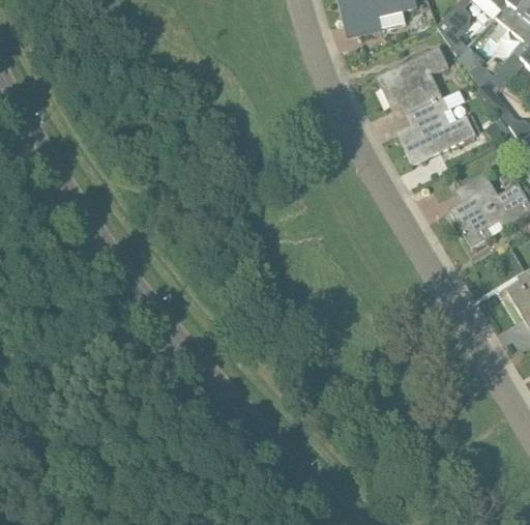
[(341,0),(349,35),(381,28),(378,17),(417,7),(415,0),(341,0)]
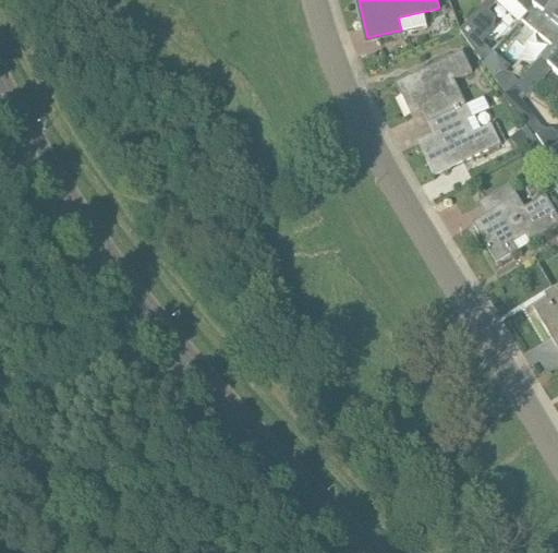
[(485,0),(460,28),(484,60),(494,50),(482,39),(489,32),(490,29),(492,28),(493,26),(494,24),(495,22),(495,19),(496,16),(496,14),(489,8),(496,0),(517,0),(522,4),(530,11),(540,0),(485,0)]
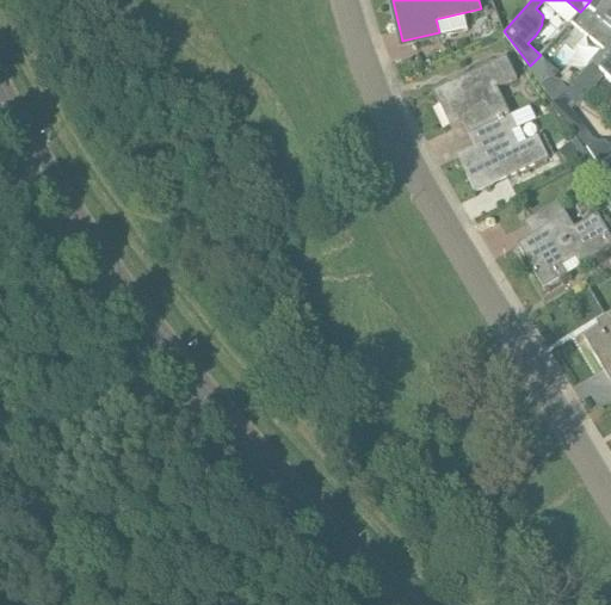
[(591,0),(580,12),(572,22),(606,49),(610,43),(610,0),(591,0)]
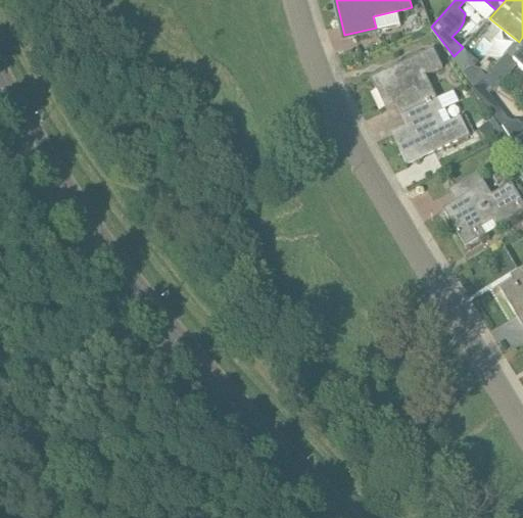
[(522,37),(519,42),(509,53),(515,59),(522,67),(522,37)]
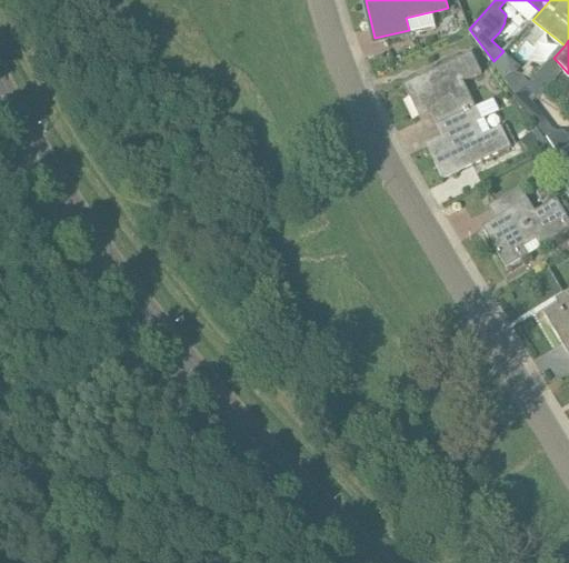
[(437,122),(475,104),(462,78),(481,70),(471,49),(403,82),(420,117),(431,111),(437,122)]
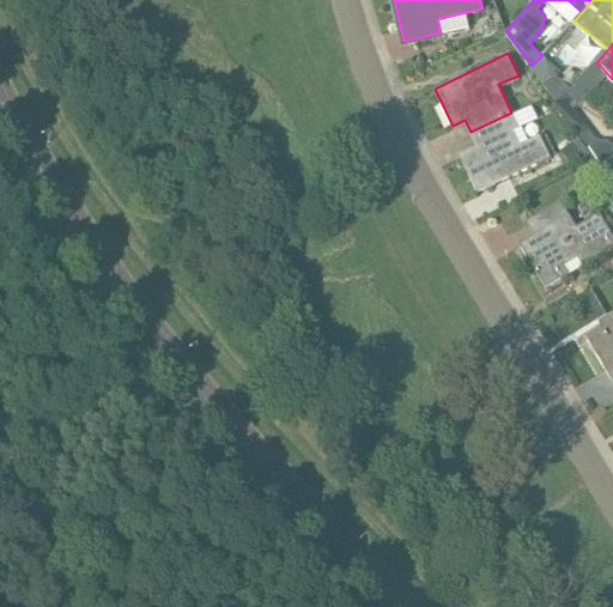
[(562,76),(557,74),(552,74),(541,82),(554,98),(570,86),(562,76)]
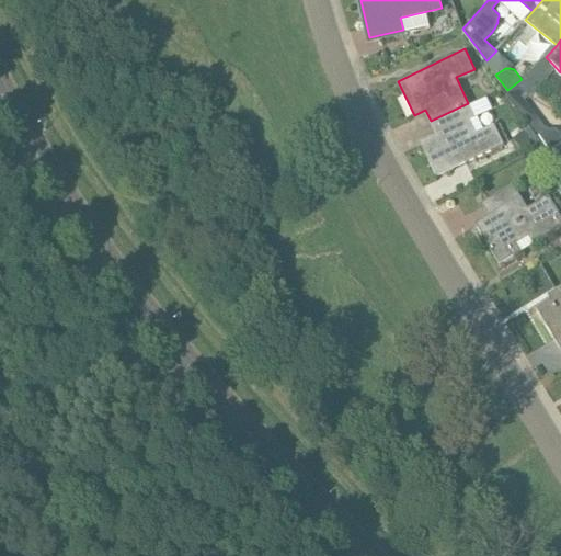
[(518,83),(529,93),(542,79),(534,69),(518,83)]
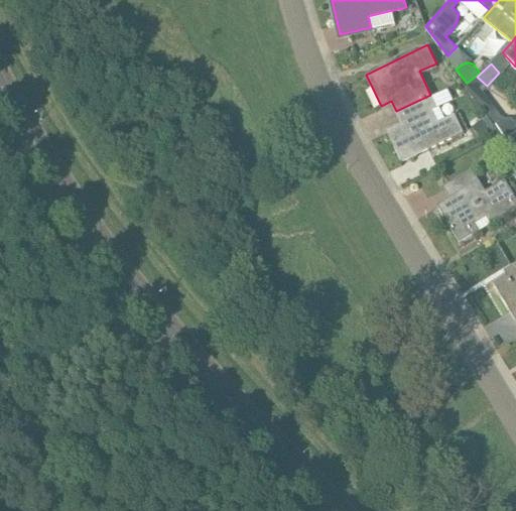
[(495,122),(503,117),(484,89),(487,86),(477,77),(470,85),(495,122)]
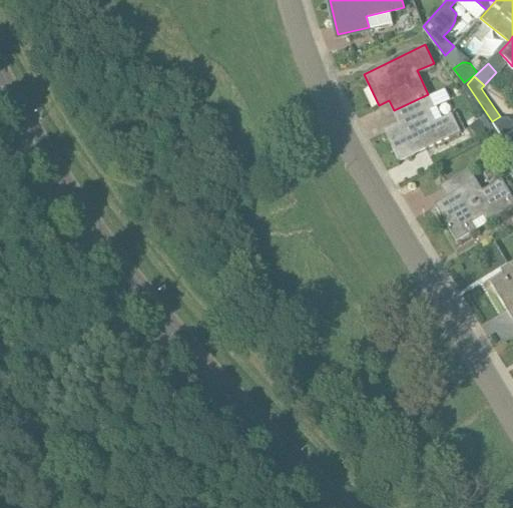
[(428,94),(394,110),(399,121),(384,128),(399,159),(460,130),(451,111),(435,119),(429,107),(434,105),(428,94)]
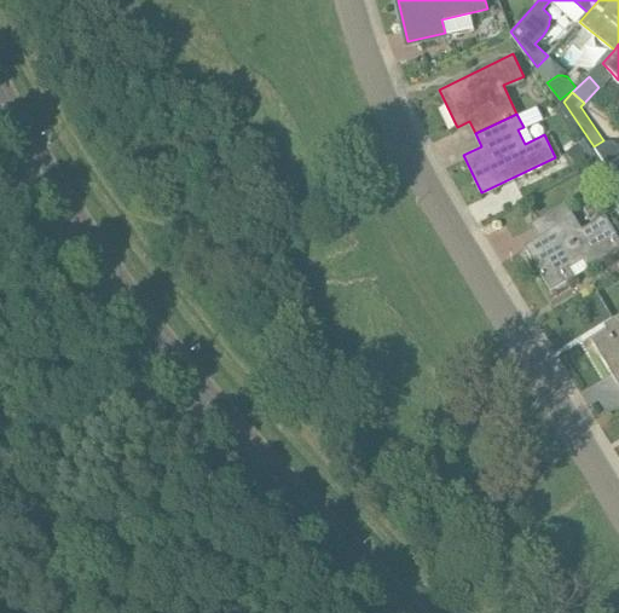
[(618,154),(618,145),(617,142),(615,140),(606,139),(605,140),(594,146),(606,163),(618,154)]
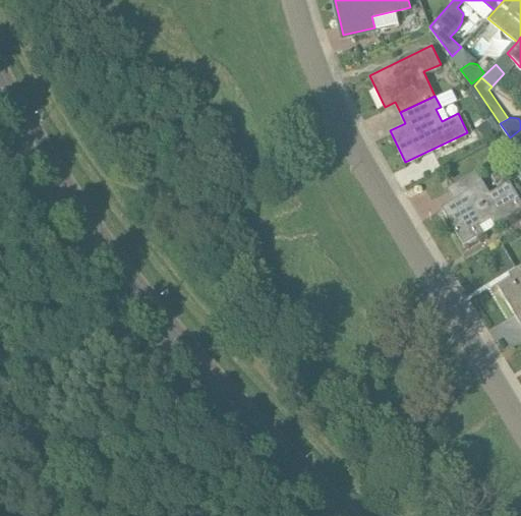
[(486,118),(477,125),(485,136),(495,129),(486,118)]
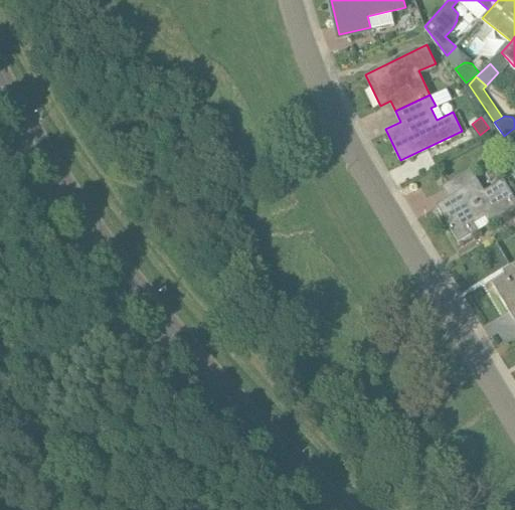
[(464,237),(478,228),(474,221),(485,214),(489,221),(514,205),(514,197),(503,177),(484,189),(471,167),(449,181),(455,192),(437,203),(452,229),(457,226),(464,237)]
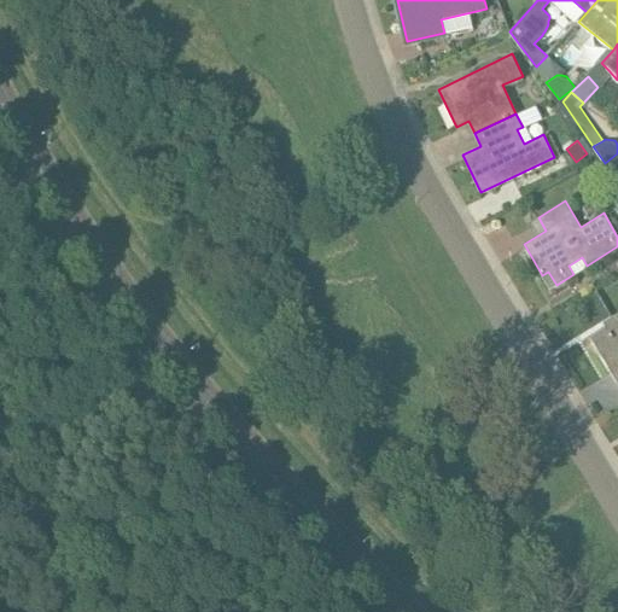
[(617,382),(617,380),(617,313),(612,316),(616,321),(590,337),(617,382)]
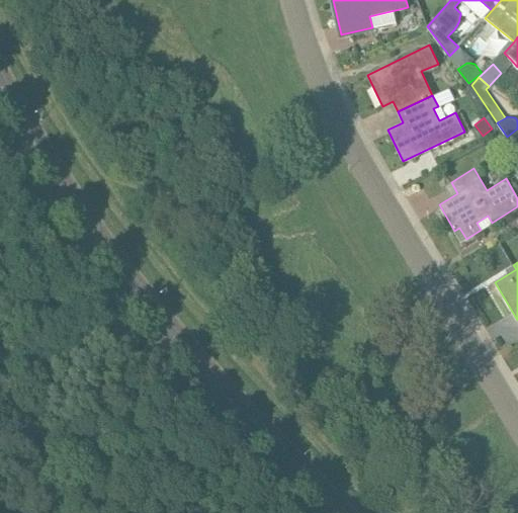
All buildings are outlined.
